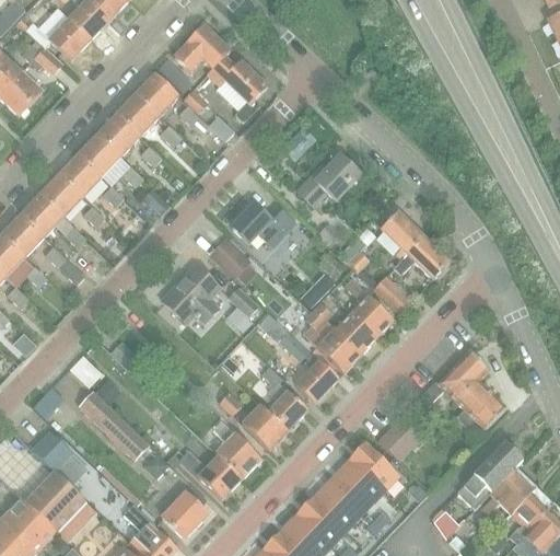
[(80,6),(69,18),(92,37),(111,18),(92,0),(73,0),(80,6)]
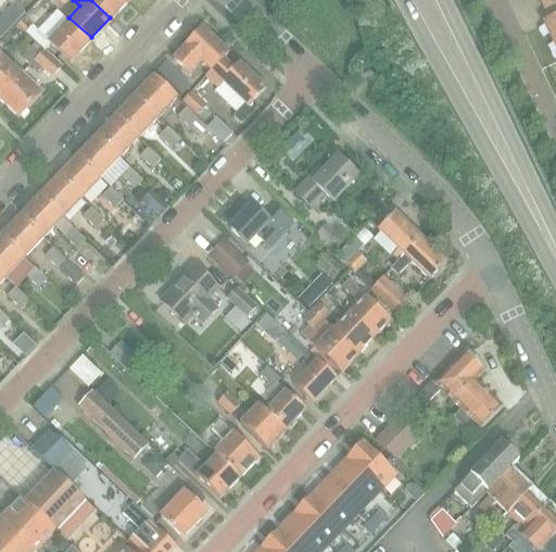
[(91,0),(110,17),(127,0),(91,0)]
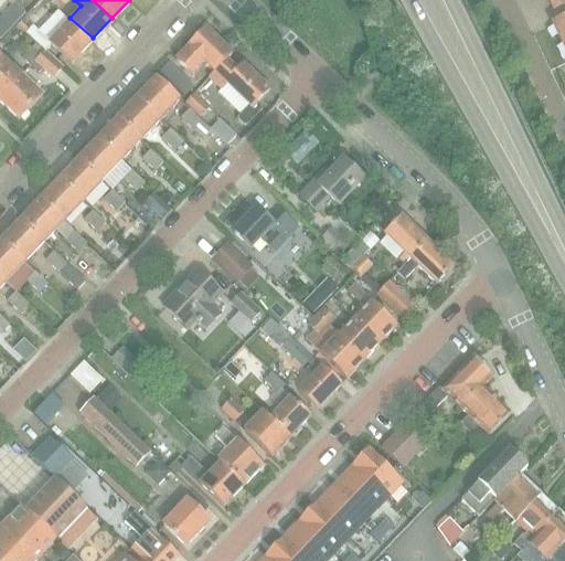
[(0,19),(9,27),(25,10),(17,2),(1,18),(0,19)]
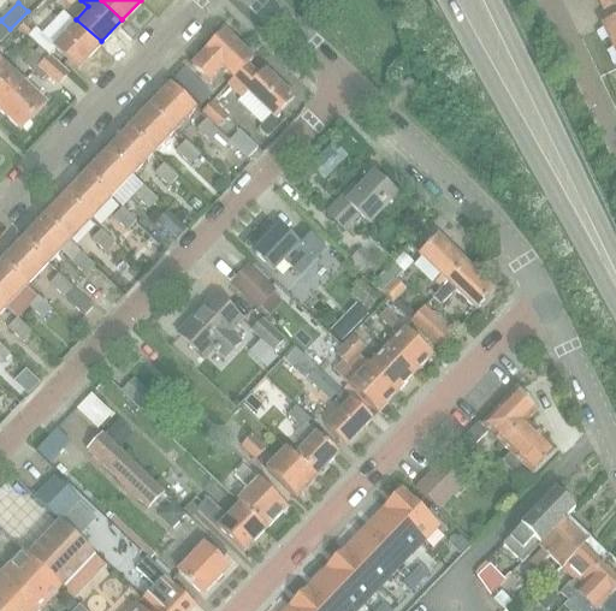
[(101,41),(76,19),(64,9),(42,31),(54,42),(52,45),(54,46),(76,67),(101,41)]
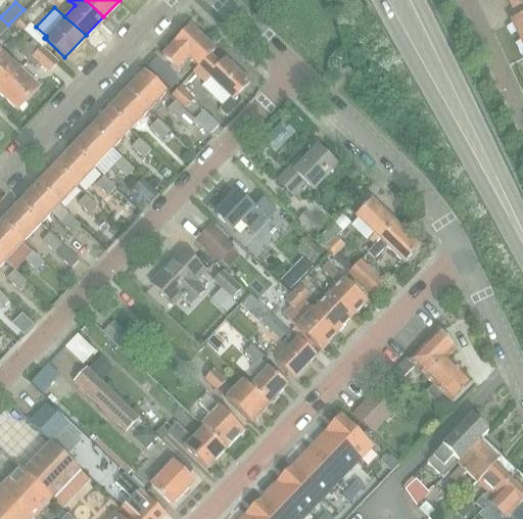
[(522,13),(512,18),(522,42),(522,13)]
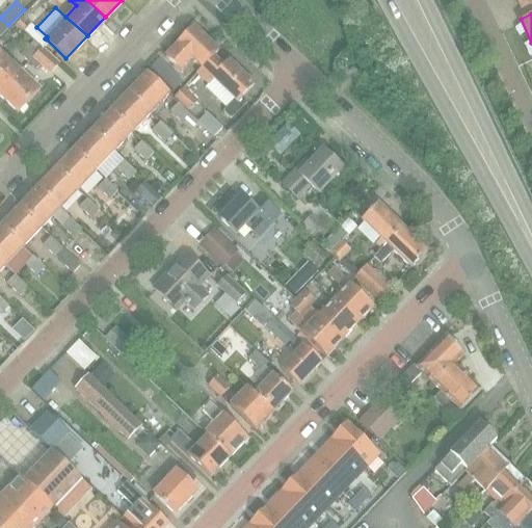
[(31,22),(24,30),(41,46),(42,45),(47,40),(45,38),(47,36),(36,27),(31,22)]
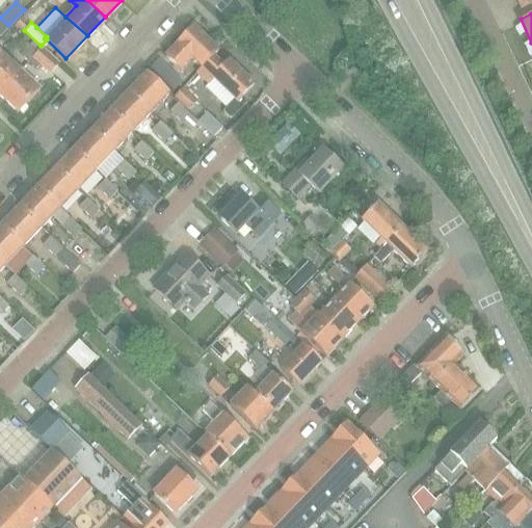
[(192,54),(203,63),(213,53),(219,47),(194,23),(178,41),(178,42),(167,53),(181,67),(192,54)]
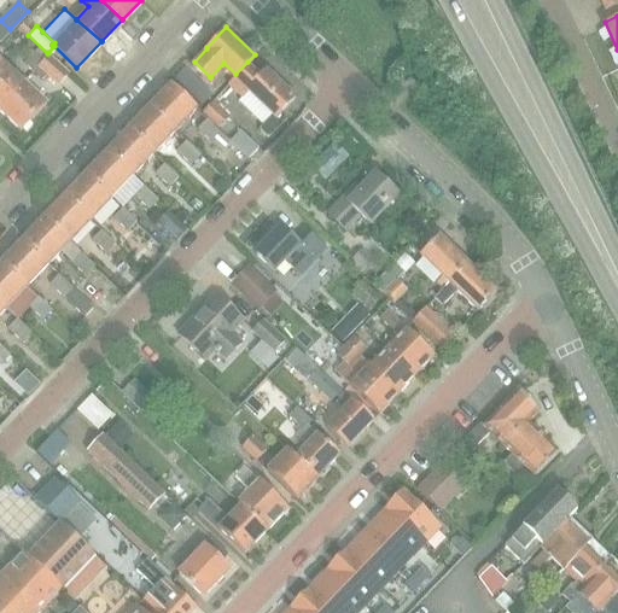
[(23,60),(33,69),(42,58),(34,48),(23,60)]
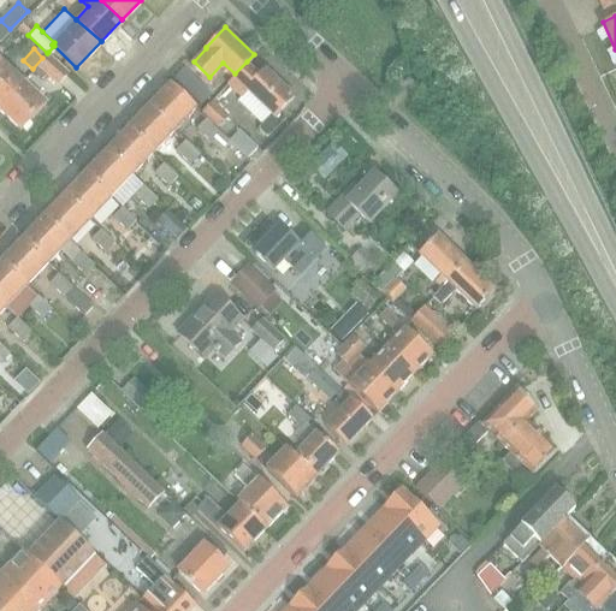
[(42,58),(33,69),(41,77),(46,71),(57,81),(67,70),(48,52),(47,53),(42,58)]
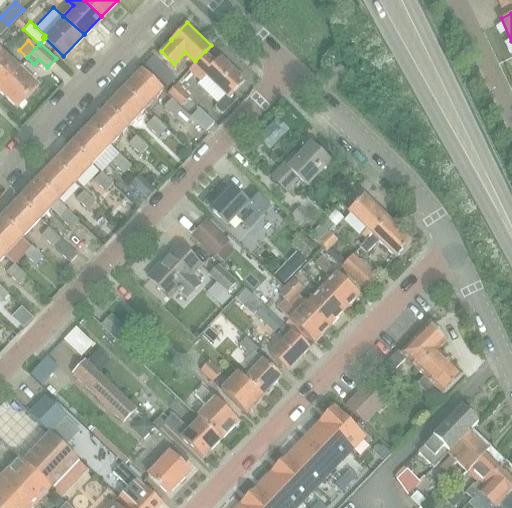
[(0,85),(19,66),(0,48),(0,85)]
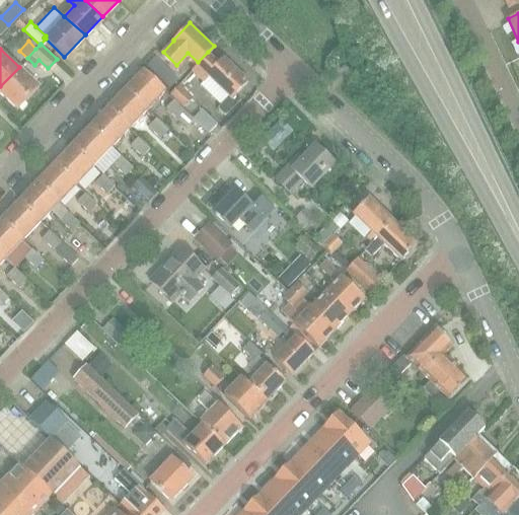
[(208,52),(198,62),(230,93),(218,104),(226,112),(241,96),(236,91),(248,79),(224,56),(219,62),(208,52)]
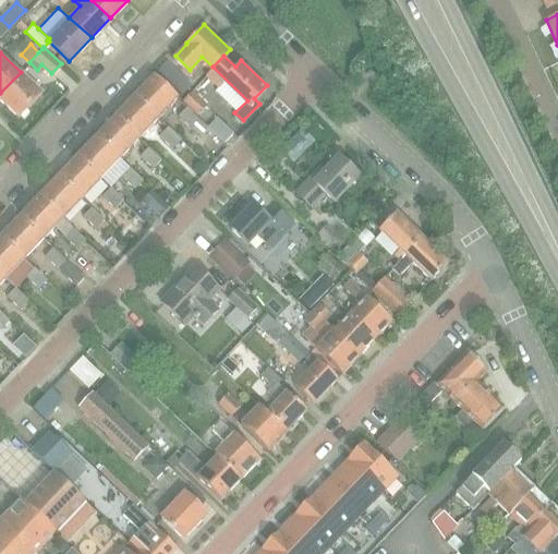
[(166,59),(156,70),(168,82),(179,71),(166,59)]
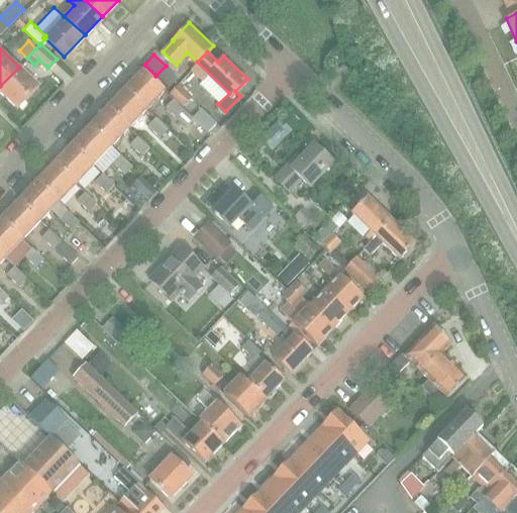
[(343,60),(339,64),(347,72),(351,67),(343,60)]
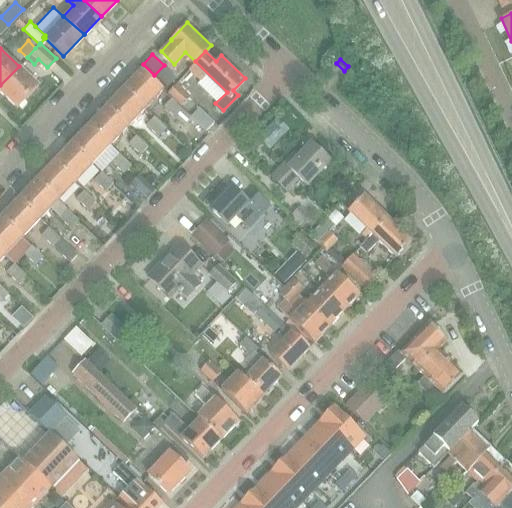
[(19,66),(0,85),(0,90),(16,106),(37,84),(19,66)]
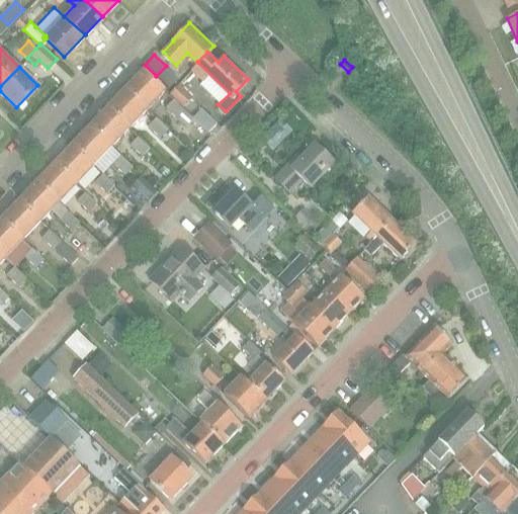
[(143,69),(126,85),(145,108),(164,89),(159,84),(143,69)]
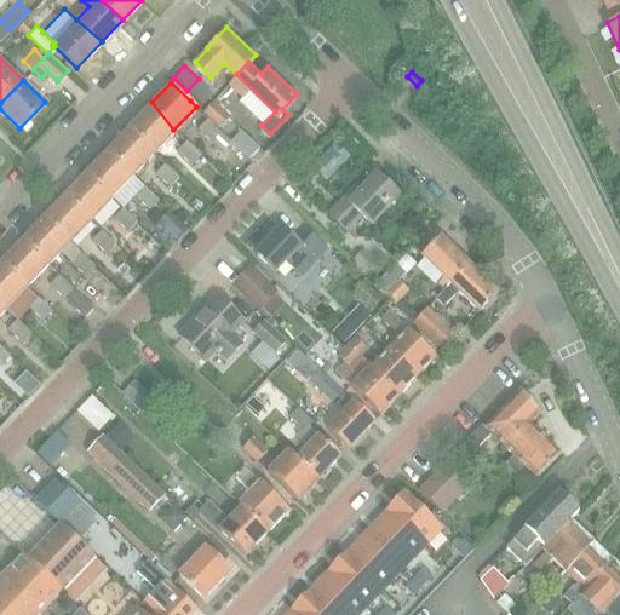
[(202,110),(219,126),(231,114),(214,97),(210,101),(202,110)]
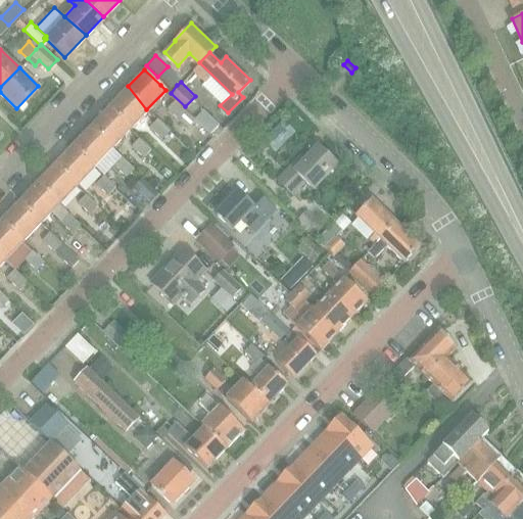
[(128,86),(109,105),(130,128),(146,109),(128,86)]
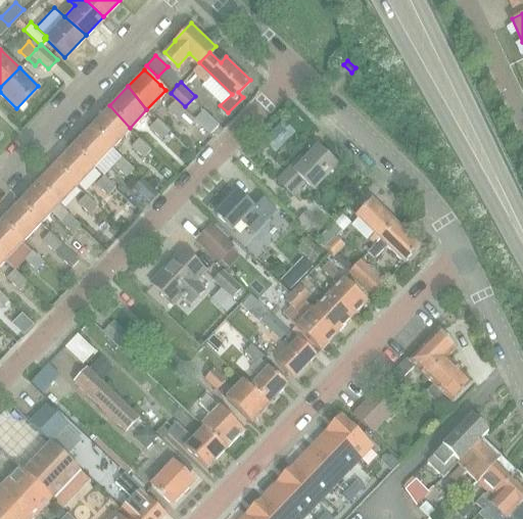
[(195,118),(194,116),(175,97),(165,107),(187,127),(195,118)]
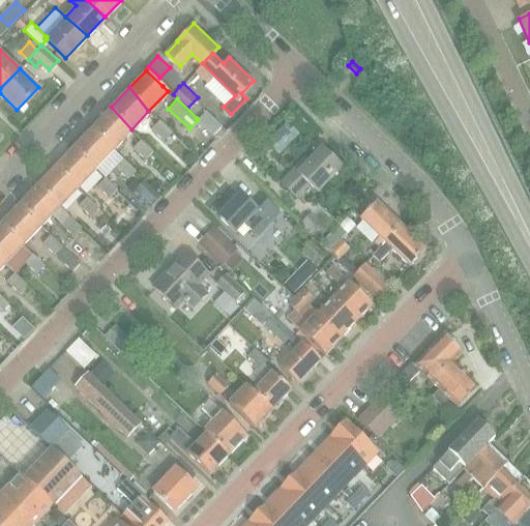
[(111,107),(93,125),(112,149),(131,129),(111,107)]
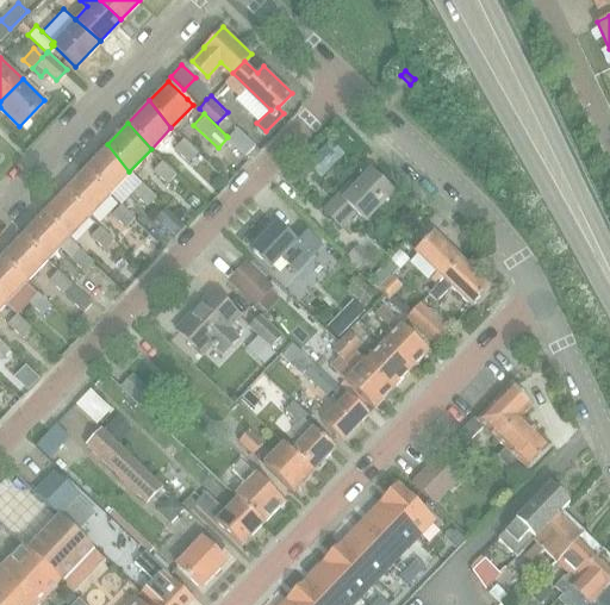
[(174,145),(187,160),(197,149),(184,136),(174,145)]
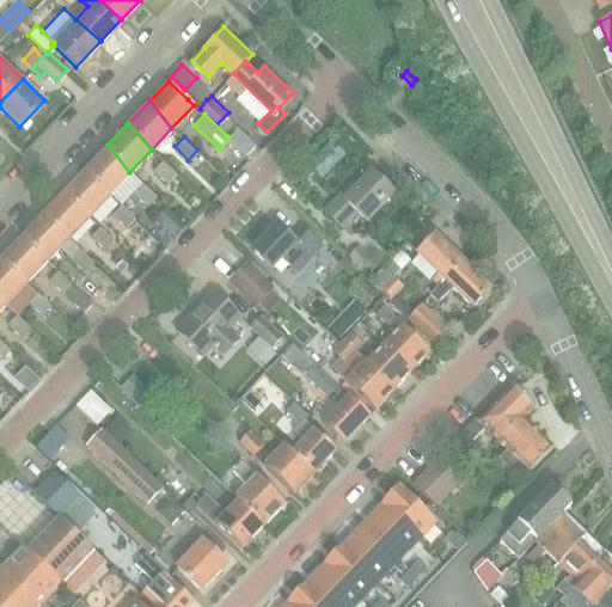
[(108,145),(84,170),(108,194),(129,172),(108,145)]
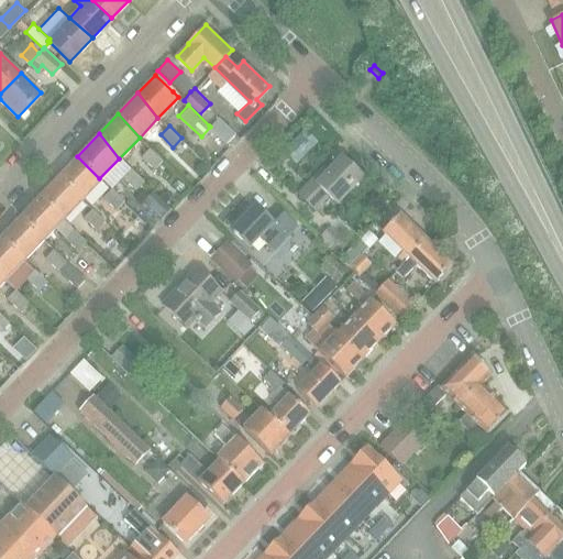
[(163,159),(151,146),(141,156),(154,167),(163,159)]
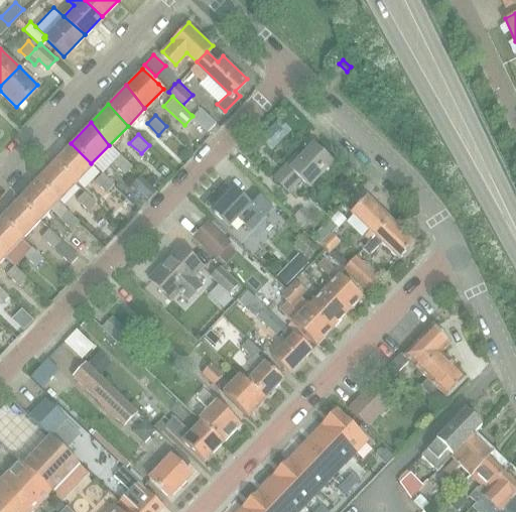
[(71,143),(54,160),(76,180),(91,163),(71,143)]
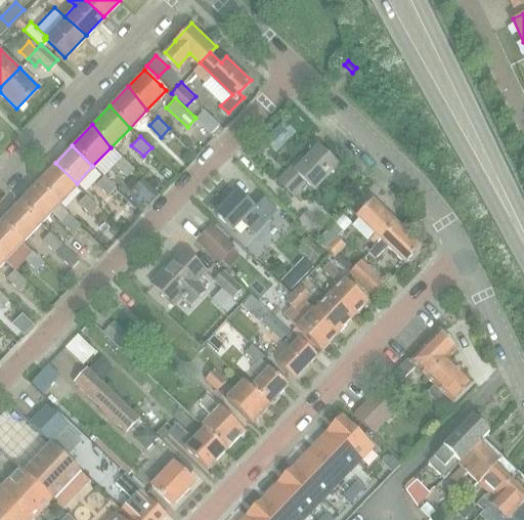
[(280,176),(294,189),(306,176),(315,185),(337,163),(318,145),(307,158),(302,154),(280,176)]
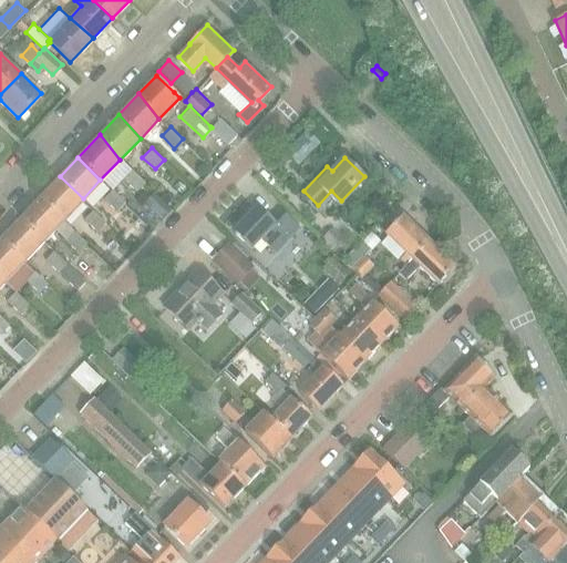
[(123,177),(136,190),(145,180),(132,167),(123,177)]
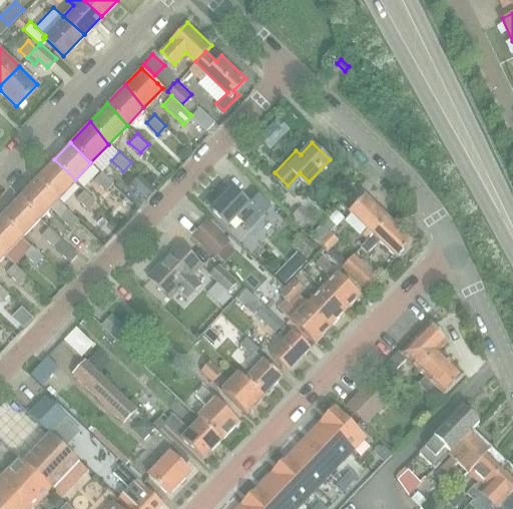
[(54,159),(36,178),(56,198),(75,179),(54,159)]
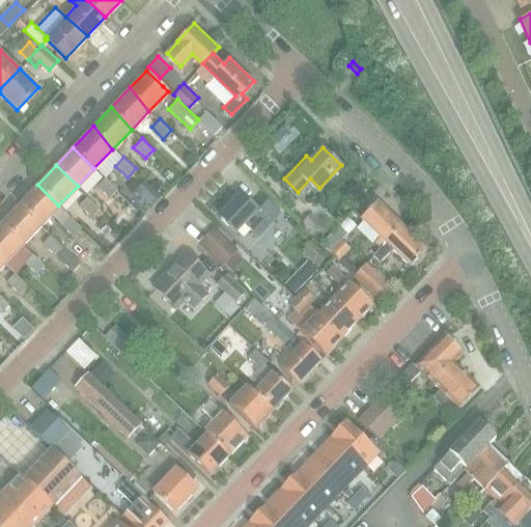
[(96,184),(109,196),(117,188),(105,175),(96,184)]
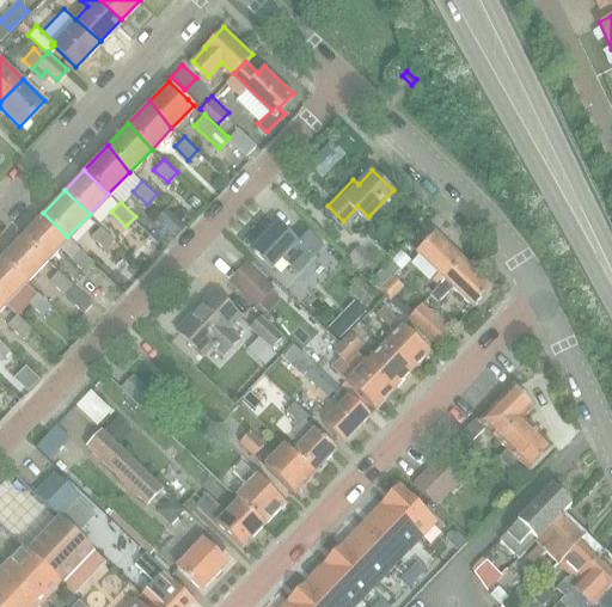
[(166,207),(154,219),(172,235),(183,224),(166,207)]
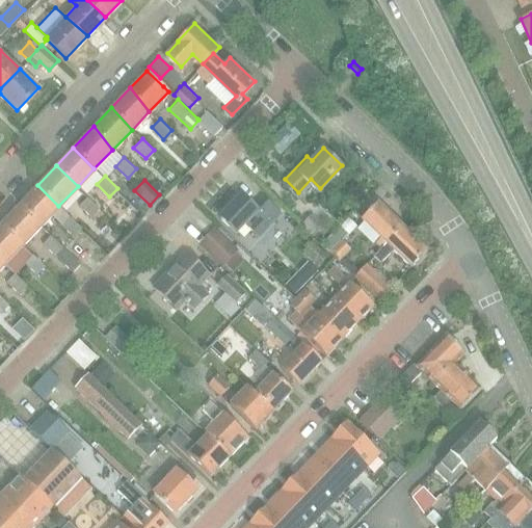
[(37,185),(18,205),(40,227),(58,206),(37,185)]
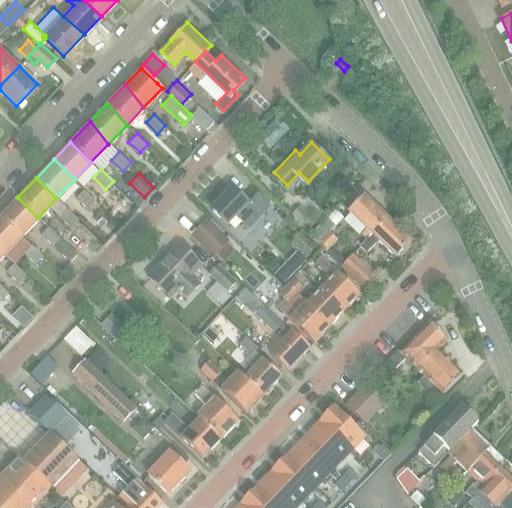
[(211,208),(227,222),(236,213),(249,225),(269,203),(253,187),(243,198),(231,187),(211,208)]
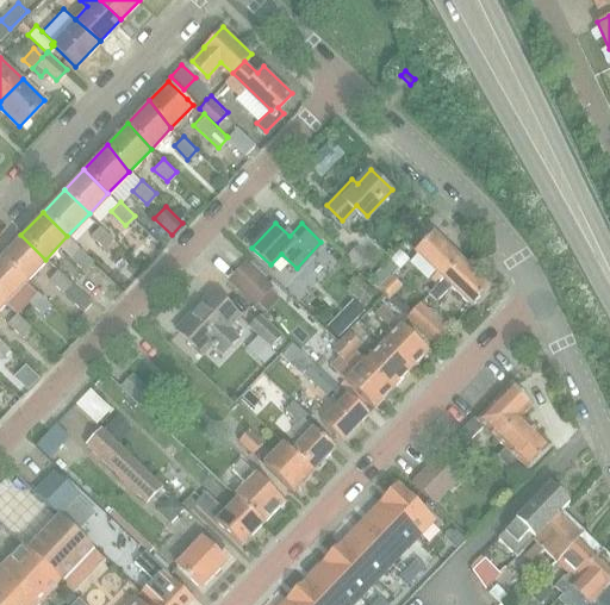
[(118,242),(99,224),(91,234),(107,249),(113,243),(116,245),(118,242)]
